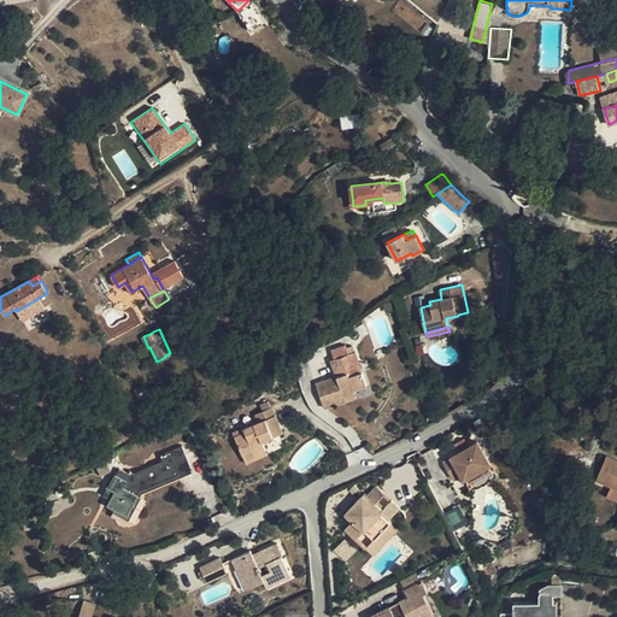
[(357,352),(344,356),(331,360),(336,376),(338,378),(333,381),(331,377),(316,383),(325,407),(357,398),(354,391),(368,387),(363,371),(350,376),(346,365),(359,360),(357,352)]
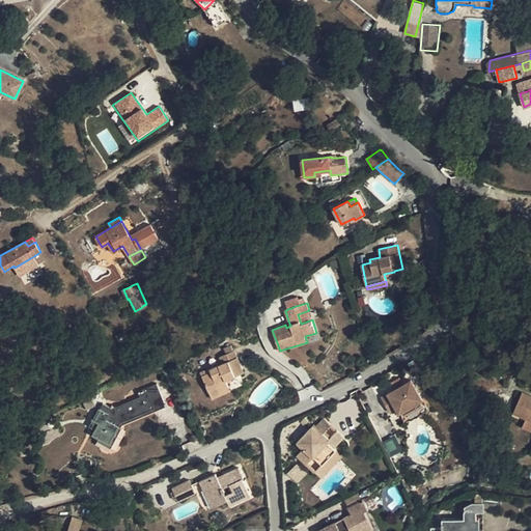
[(203,375),(210,391),(218,387),(220,391),(229,387),(226,380),(245,372),(234,351),(220,357),(223,363),(211,369),(212,372),(203,375)]
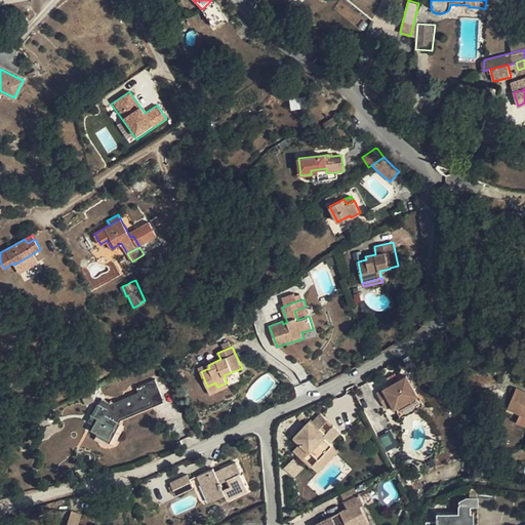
[(411,359),(405,362),(404,363),(406,368),(414,364),(411,359)]
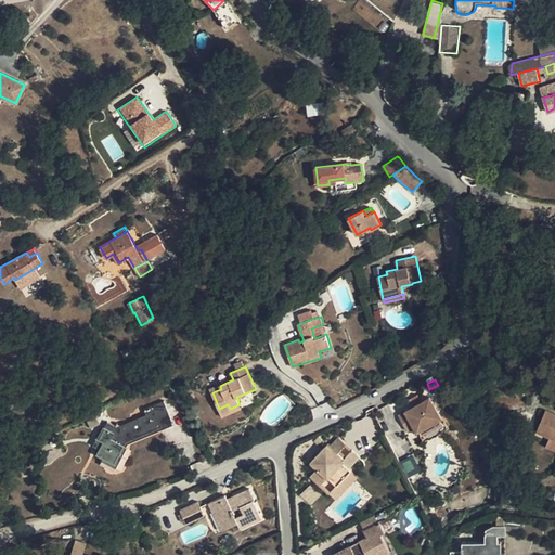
[(410,399),(414,407),(422,402),(417,395),(410,399)]
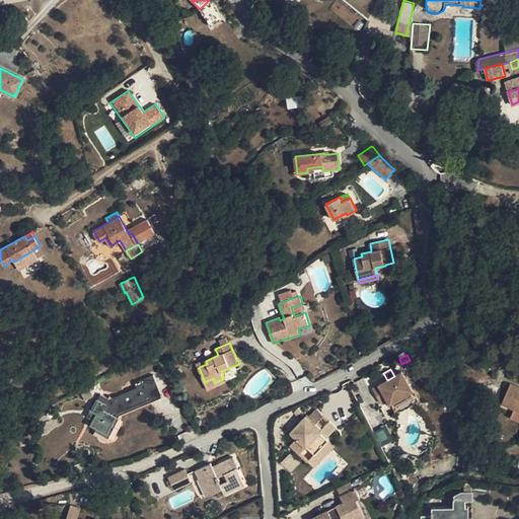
[(394,376),(387,380),(379,384),(373,388),(381,403),(388,399),(390,403),(412,391),(413,390),(401,371),(394,376)]
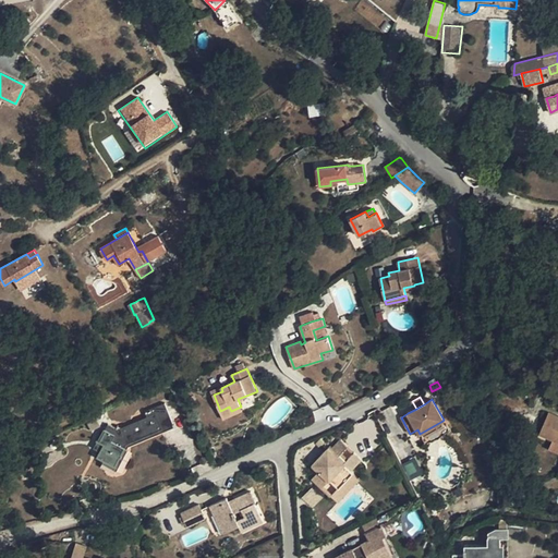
[(105,428),(98,441),(104,445),(100,451),(97,457),(116,466),(128,445),(164,431),(162,428),(173,424),(165,403),(146,411),(148,416),(118,429),(114,427),(112,433),(105,428)]
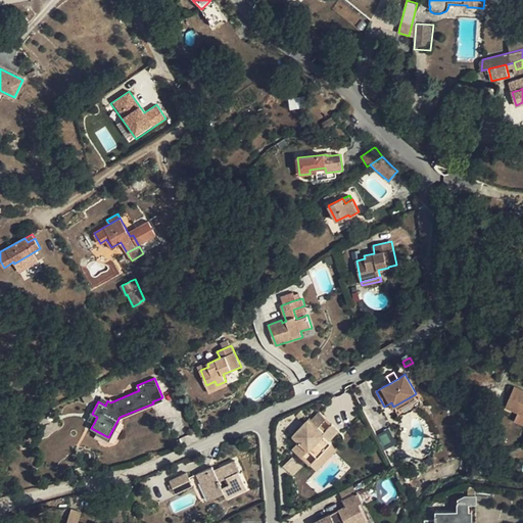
[(215,381),(206,385),(209,393),(228,385),(226,381),(217,385),(215,381)]
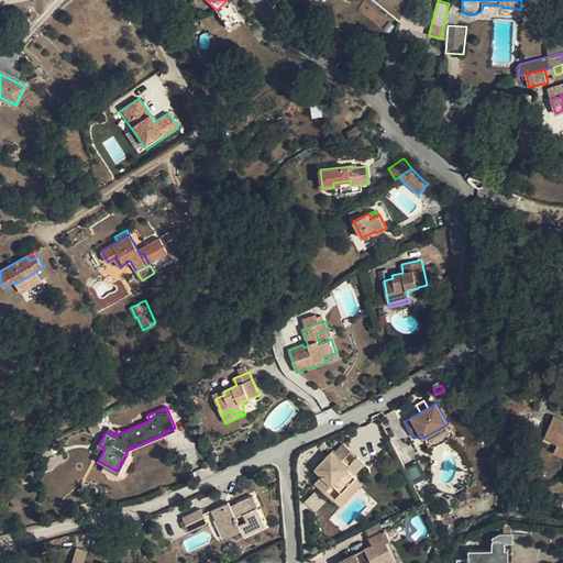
[(562,419),(554,416),(544,438),(562,445),(562,419)]
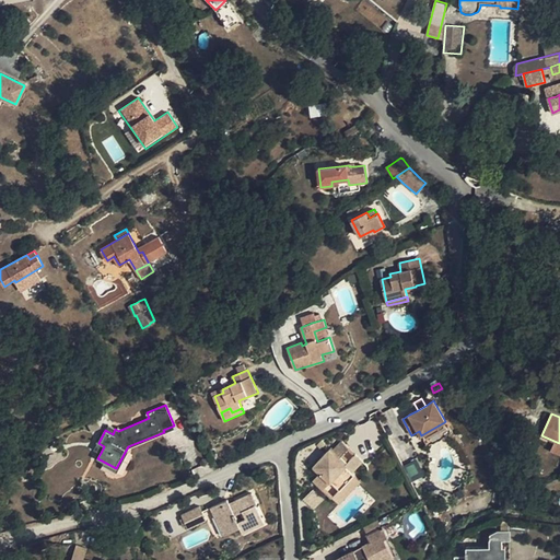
[(447,428),(444,422),(421,435),(424,441),(447,428)]
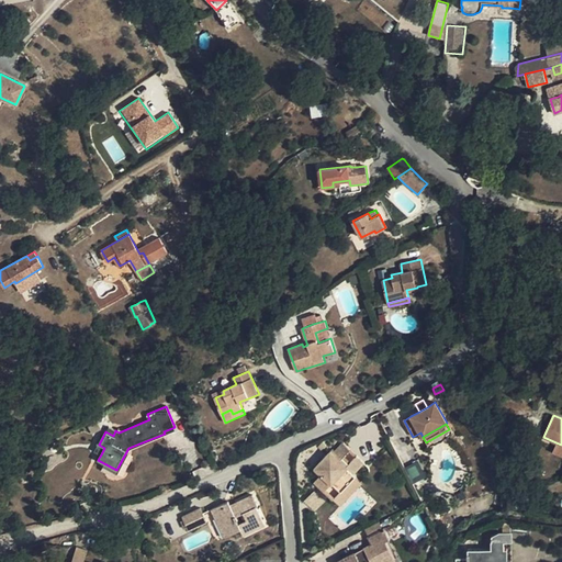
[(384,439),(390,450),(394,448),(389,437),(384,439)]
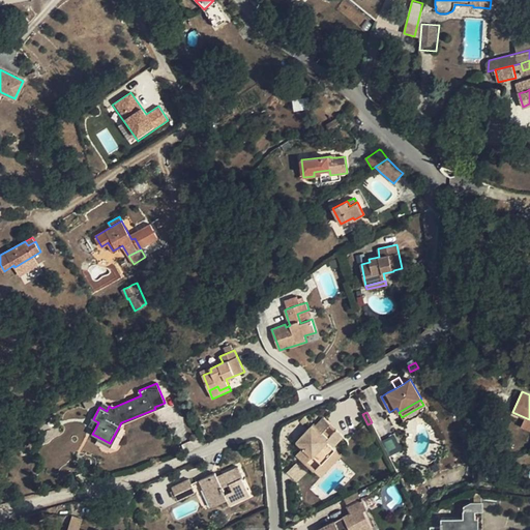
[(90,425),(95,429),(98,422),(93,419),(90,425)]
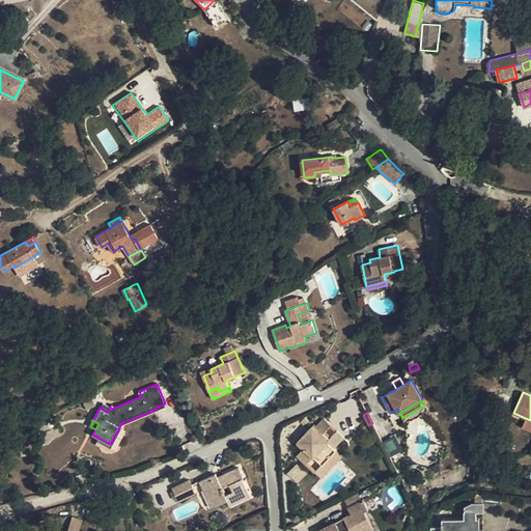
[(323,465),(336,450),(333,447),(343,437),(337,430),(330,439),(324,432),(331,424),(327,420),(318,428),(314,425),(299,442),(304,447),(298,454),(307,464),(314,456),(322,465),(323,465)]
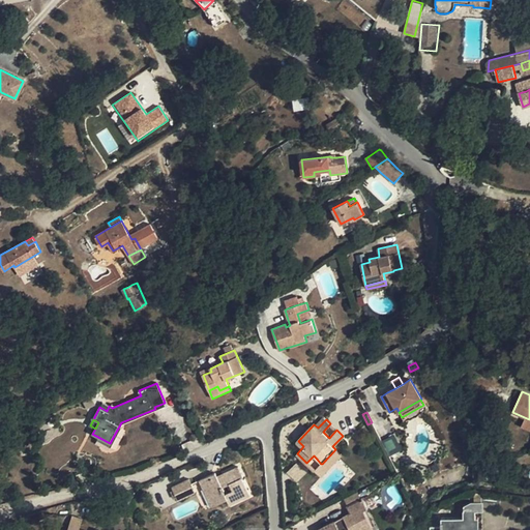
[(37,434),(34,427),(19,434),(22,440),(37,434)]
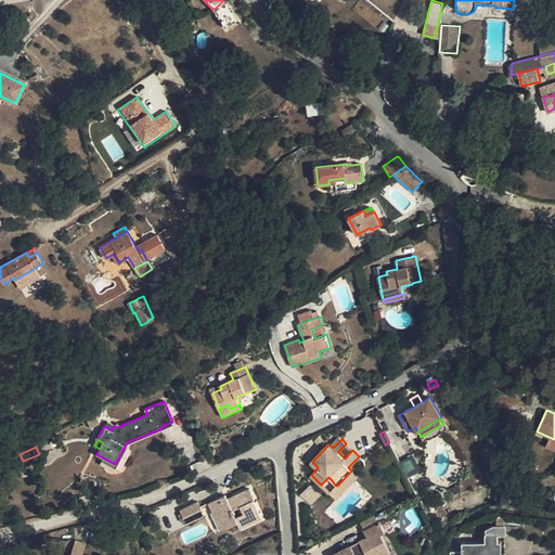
[(358,477),(351,470),(337,486),(336,486),(330,492),(337,500),(358,477)]
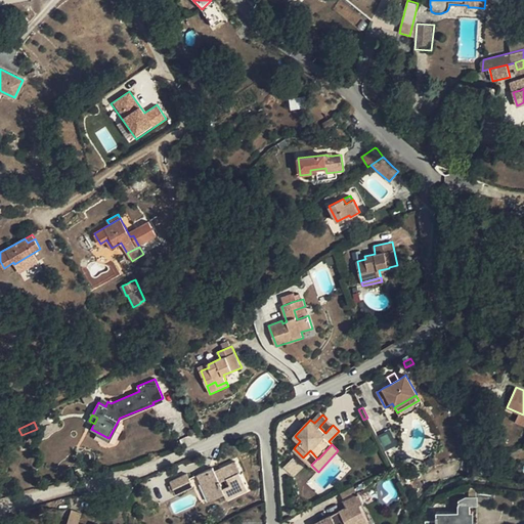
[(303,467),(293,456),(284,467),(294,477),(303,467)]
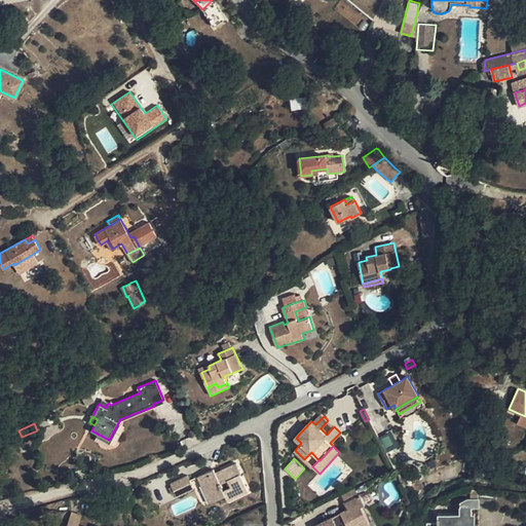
[(236,462),(219,471),(221,474),(217,476),(216,473),(214,470),(198,477),(207,494),(213,491),(216,499),(226,495),(228,501),(249,491),(240,474),(241,473),(236,462)]
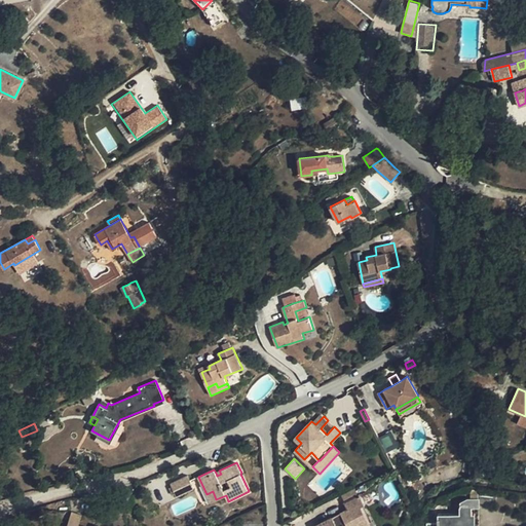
[(171,484),(177,496),(194,489),(188,476),(171,484)]
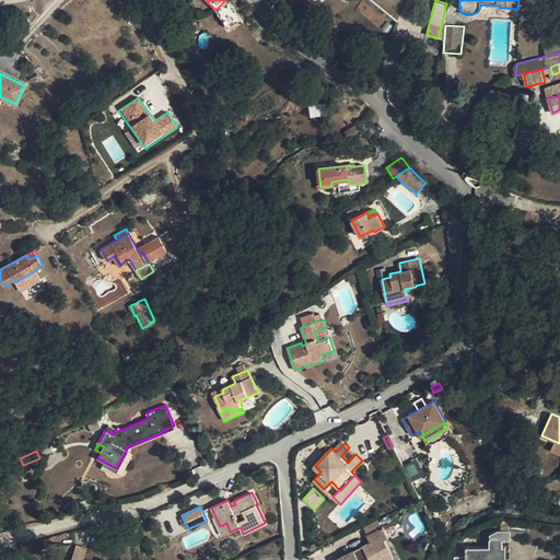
[(529,522),(510,520),(509,529),(528,532),(529,522)]
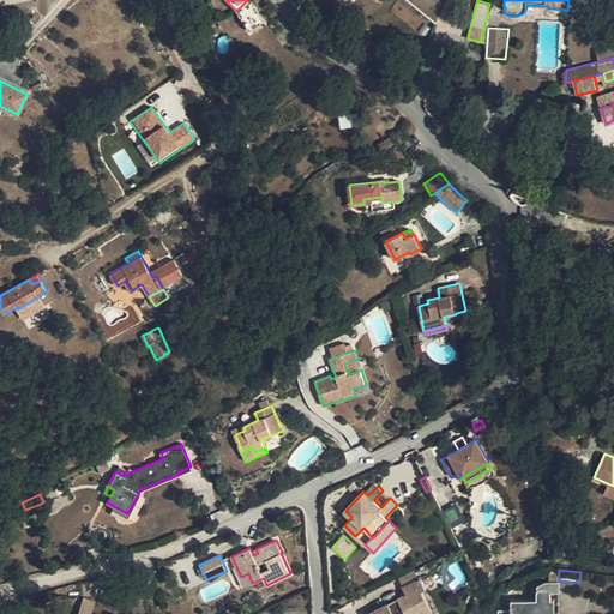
[(246,587),(252,583),(248,573),(241,577),(246,587)]
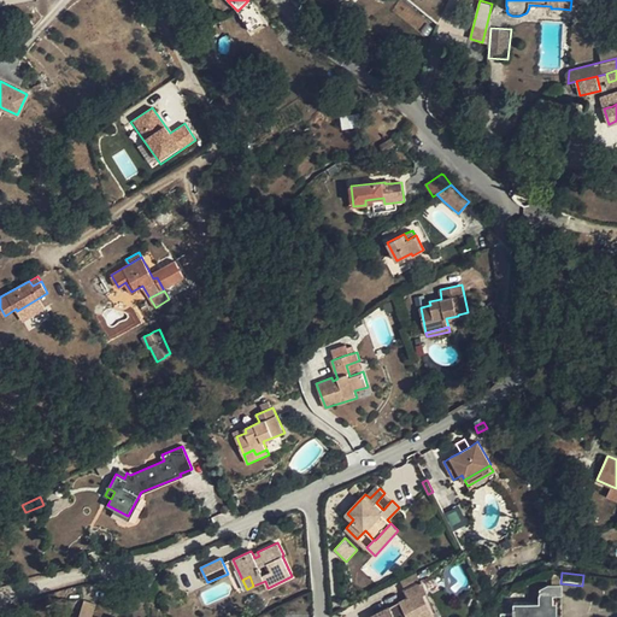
[(404,588),(407,597),(410,600),(401,604),(399,605),(400,607),(393,611),(391,607),(389,606),(369,616),(368,616),(425,616),(434,612),(424,593),(428,591),(422,579),(404,588)]
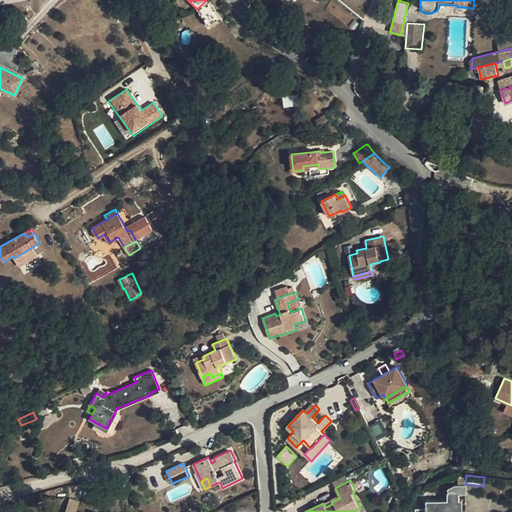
[(416,511),(462,511),(462,493),(468,493),(468,485),(455,485),(449,488),(448,493),(448,494),(448,501),(426,501),(427,510),(416,510),(416,511)]
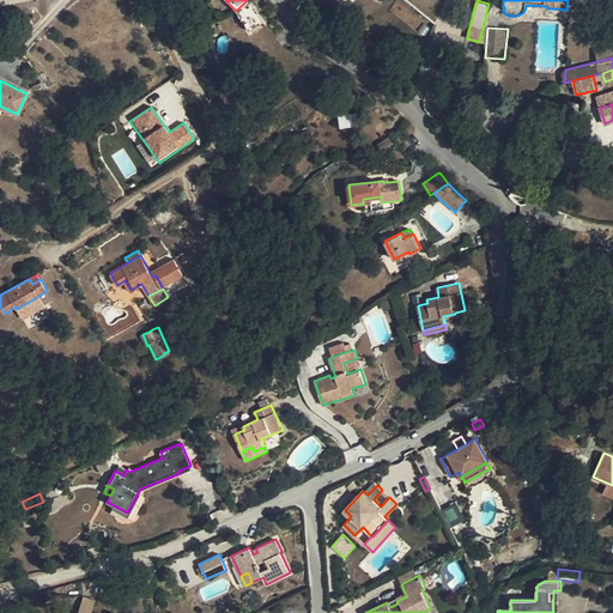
[(398,598),(388,604),(390,607),(398,604),(396,601),(399,600),(407,596),(405,593),(398,596),(398,598)]
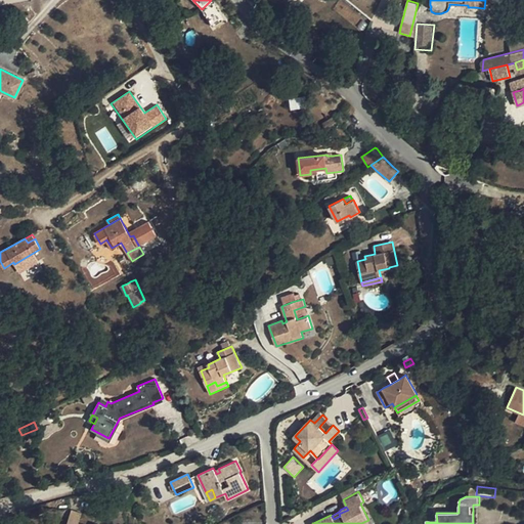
[(78,523),(79,522),(82,513),(72,509),(67,523),(95,523),(94,523),(78,523)]
